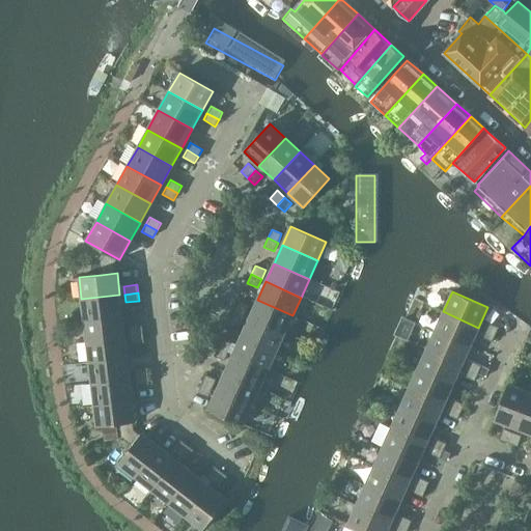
[(122,315),(119,295),(81,299),(84,320),(122,315)]
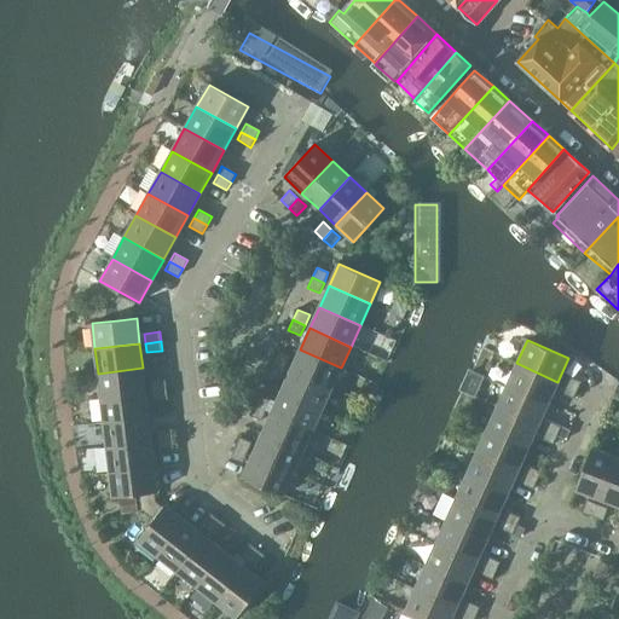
[(290,370),(331,388),(341,368),(300,350),(290,370)]
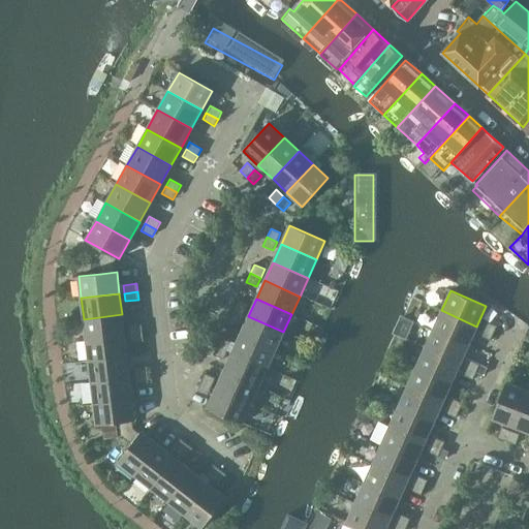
[(234,309),(244,314),(248,305),(238,301),(234,309)]
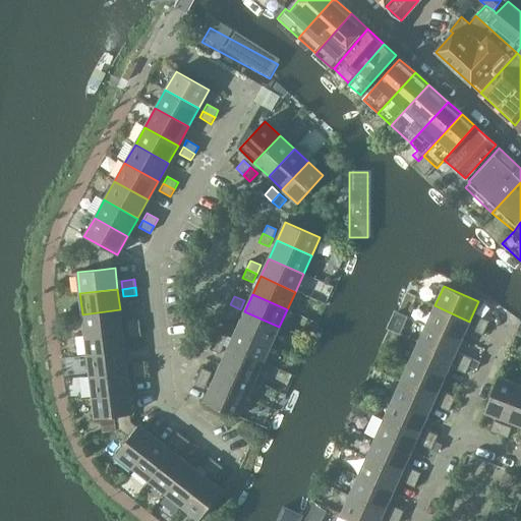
[(226,313),(236,317),(240,309),(230,304),(226,313)]
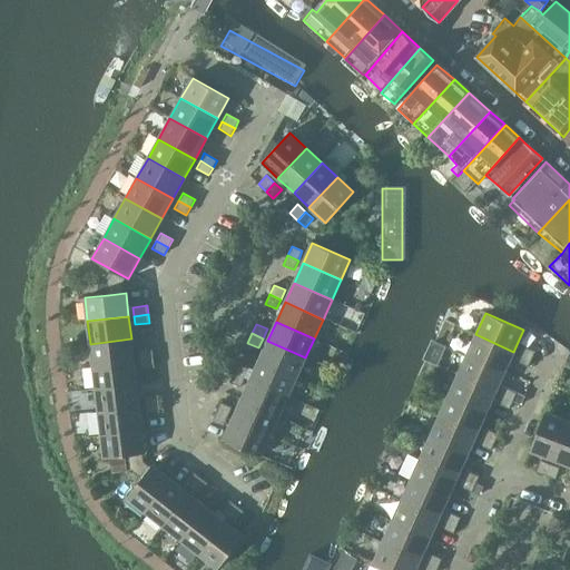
[(467,355),(504,372),(513,352),(475,334),(467,355)]
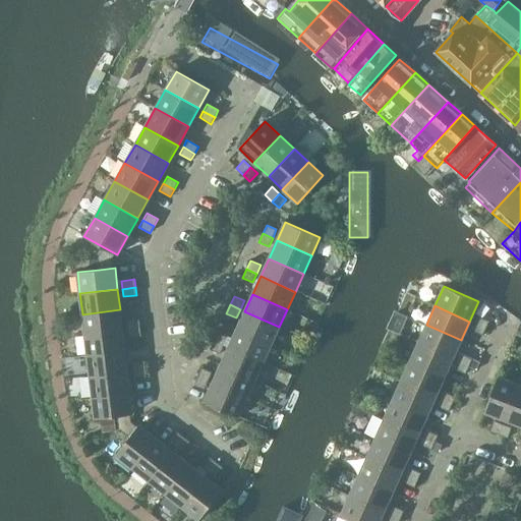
[(82,314),(84,335),(122,330),(120,309),(82,314)]
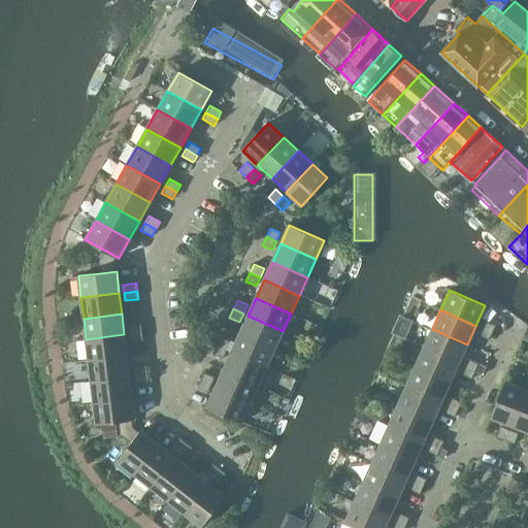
[(274,350),(283,331),(248,316),(239,334),(274,350)]
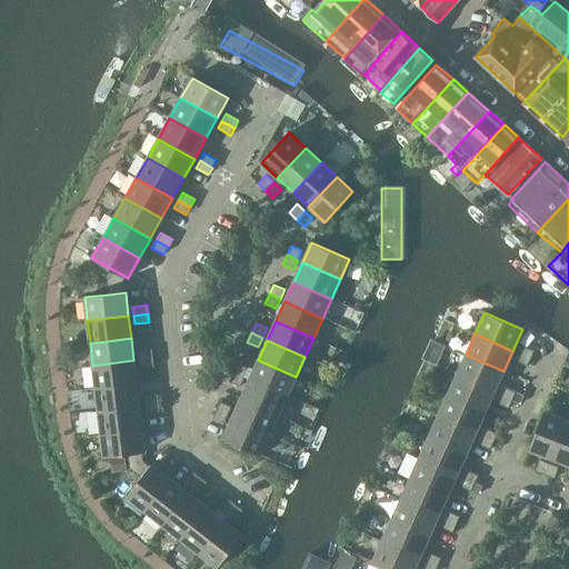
[(518,353),(531,359),(535,351),(521,346),(518,353)]
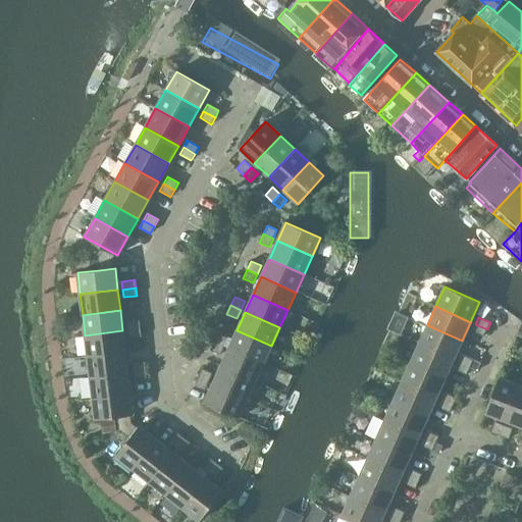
[(126,322),(127,330),(141,328),(140,321),(126,322)]
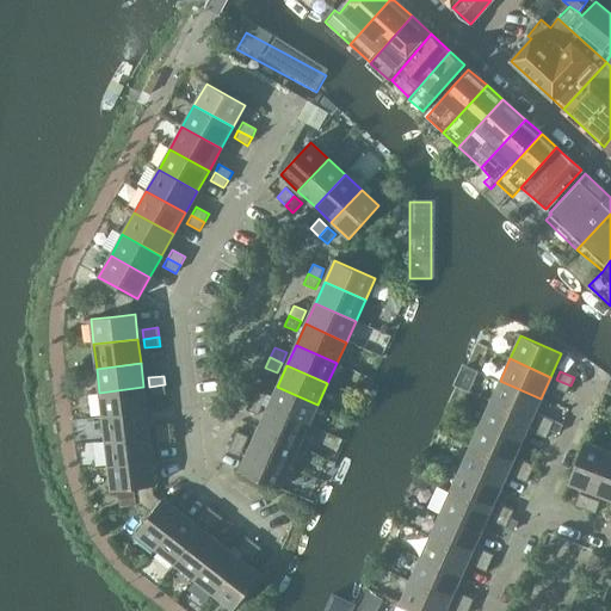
[(571,386),(556,380),(553,388),(567,394),(571,386)]
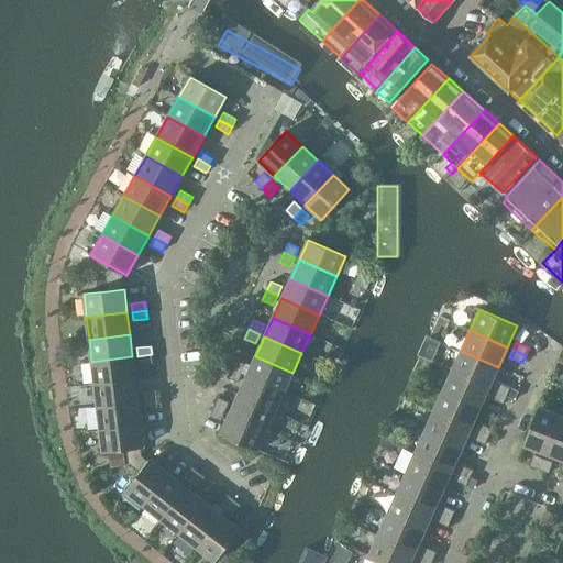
[(498,367),(461,351),(452,372),(489,388),(498,367)]
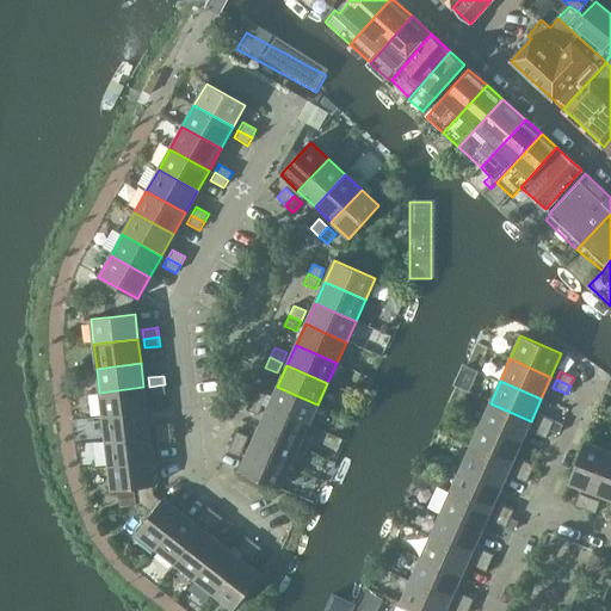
[(165,384),(149,387),(150,396),(166,394),(165,384)]
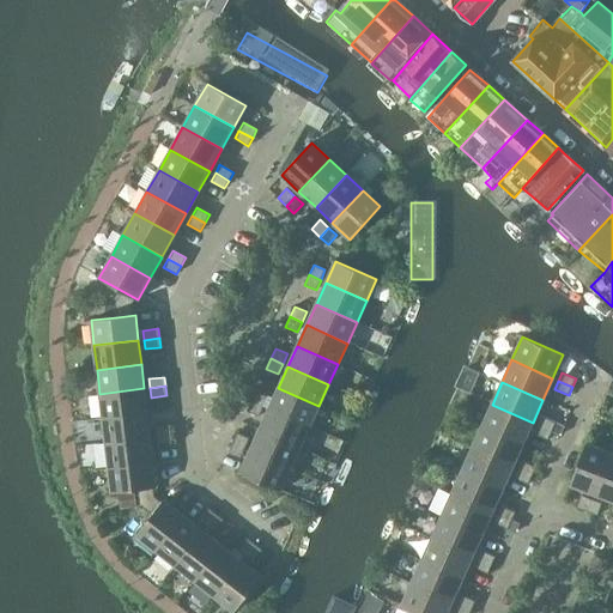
[(147,413),(144,388),(99,394),(103,418),(147,413)]
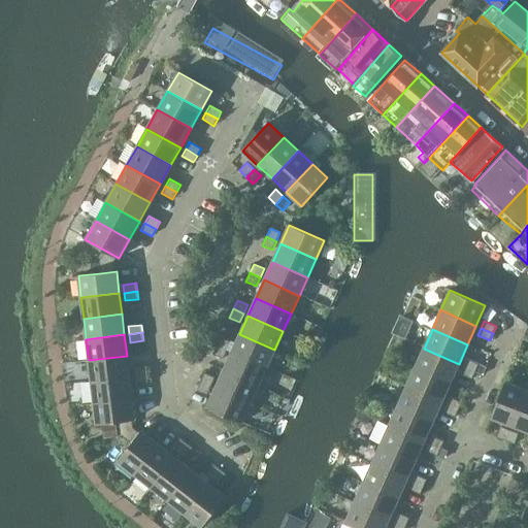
[(267,368),(274,350),(239,334),(232,352),(267,368)]
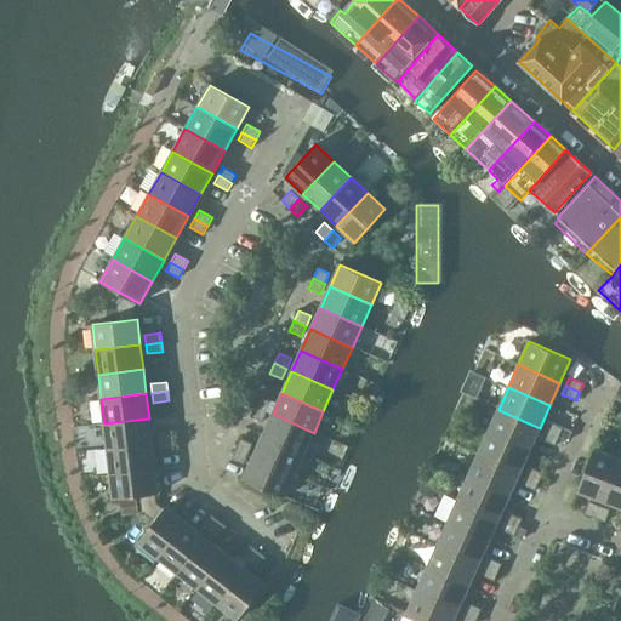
[(256,404),(268,410),(272,402),(260,396),(256,404)]
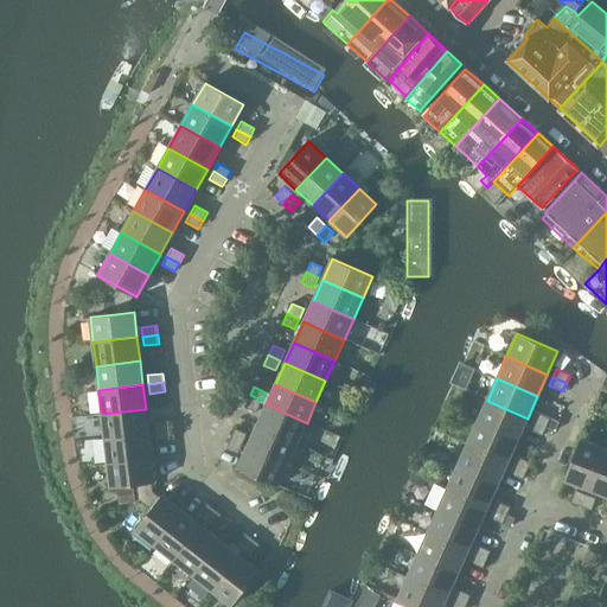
[(262,401),(250,395),(247,403),(259,408),(262,401)]
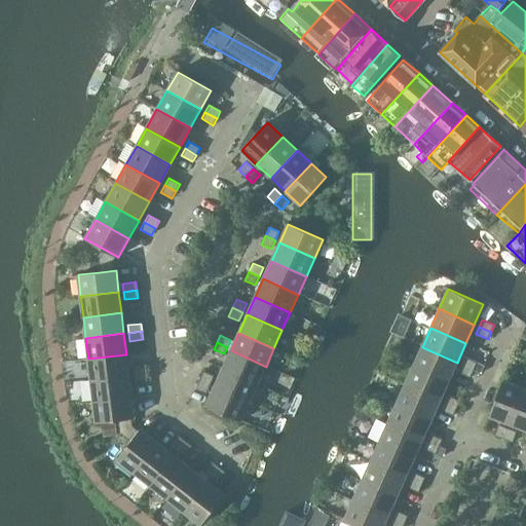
[(448,382),(457,363),(422,347),(413,366),(448,382)]
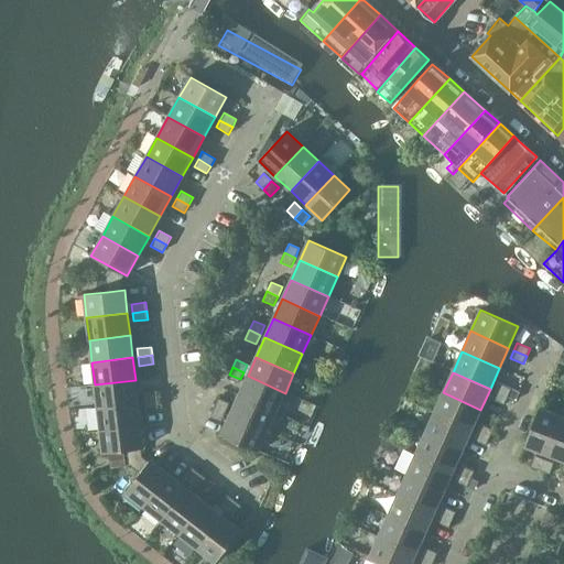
[(285,393),(248,376),(239,396),(277,412),(285,393)]
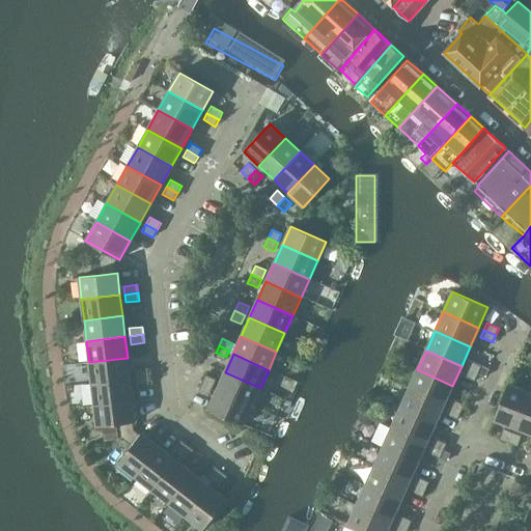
[(130,379),(128,358),(89,362),(91,383),(130,379)]
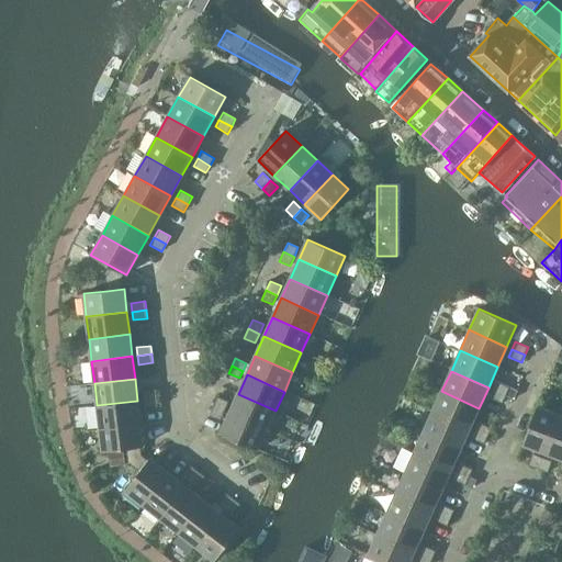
[(493,390),(506,395),(509,388),(496,382),(493,390)]
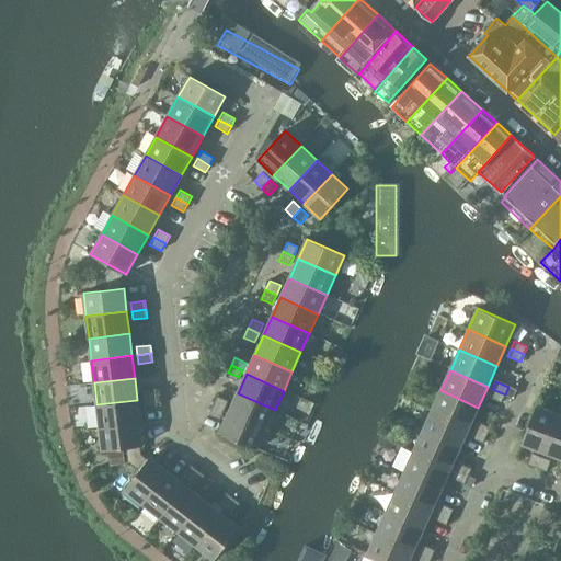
[(141,391),(142,400),(157,398),(156,389),(141,391)]
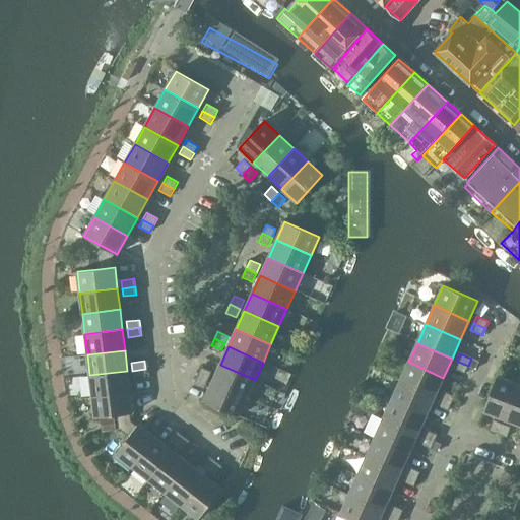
[(468,366),(456,361),(453,368),(465,373),(468,366)]
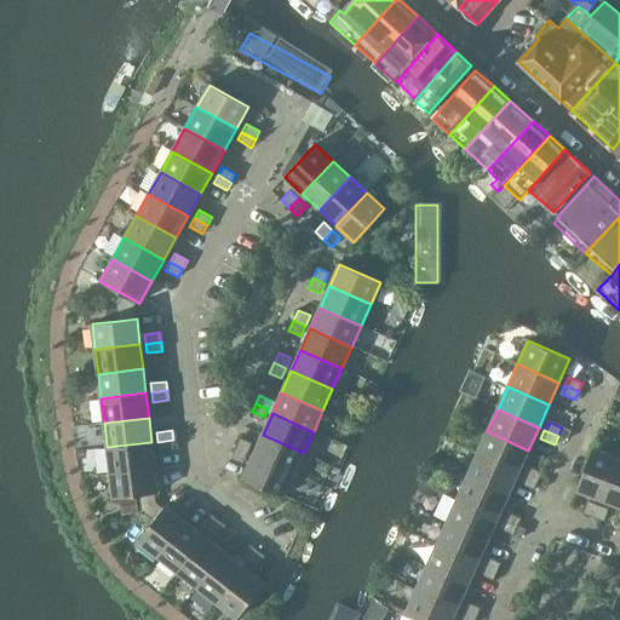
[(528,451),(487,431),(477,454),(518,472),(528,451)]
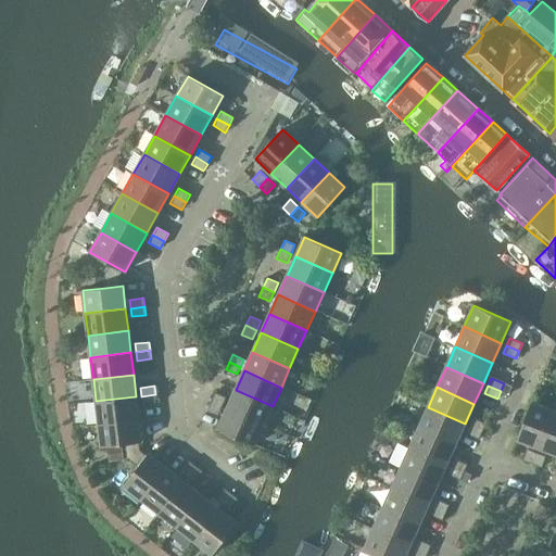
[(236,390),(227,408),(264,426),(273,406),(236,390)]
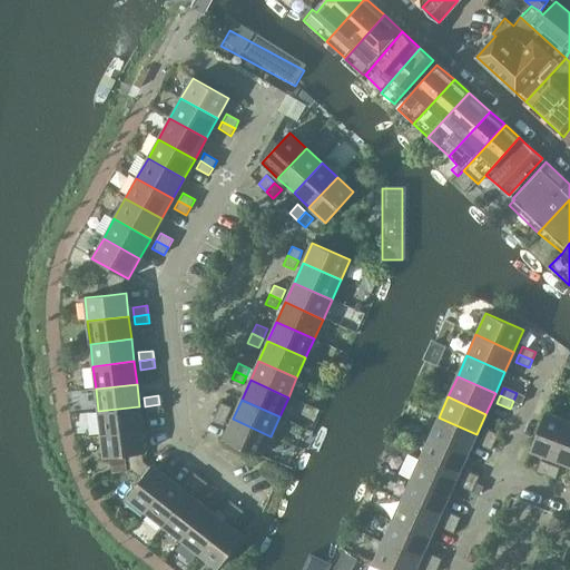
[(216,412),(227,416),(232,408),(220,403),(216,412)]
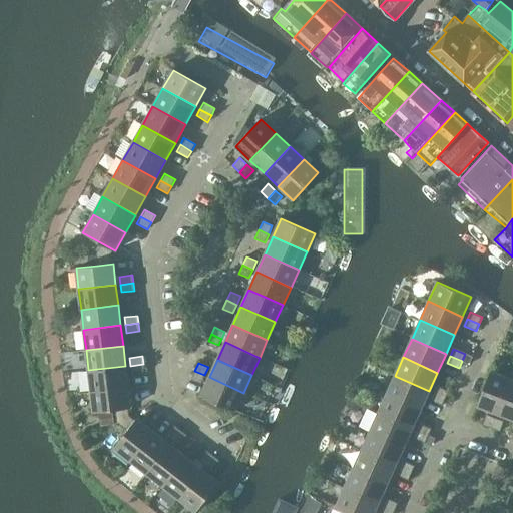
[(143,364),(130,366),(131,373),(144,372),(143,364)]
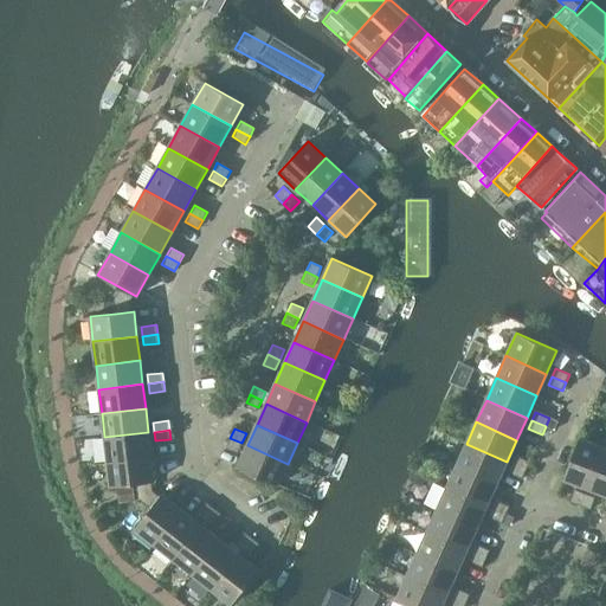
[(150,457),(148,432),(104,437),(108,462),(150,457)]
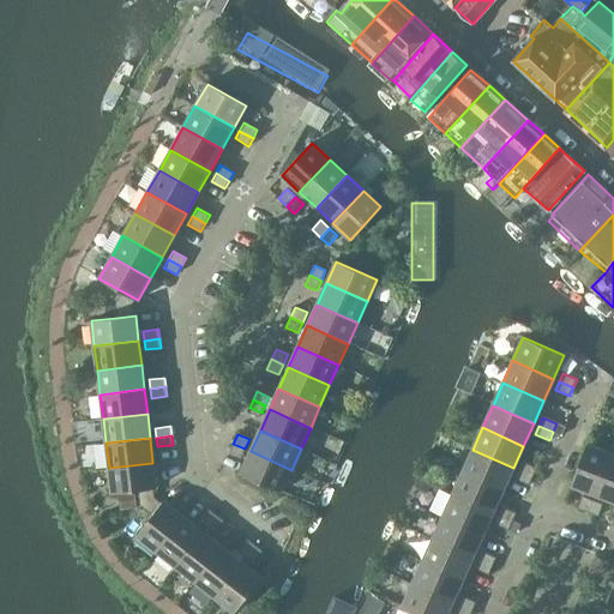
[(245,449),(233,444),(229,453),(241,459),(245,449)]
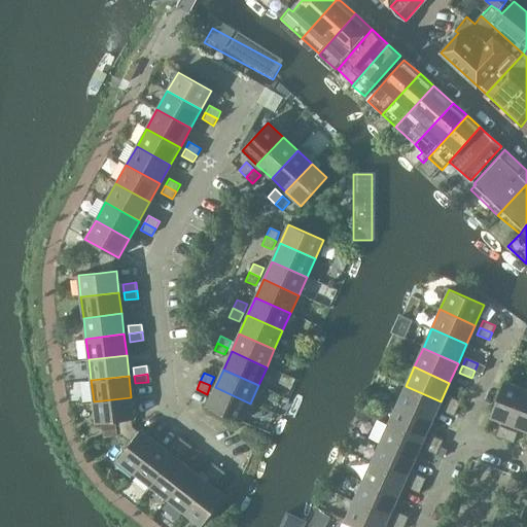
[(490,417),(511,425),(524,389),(504,381),(490,417)]
